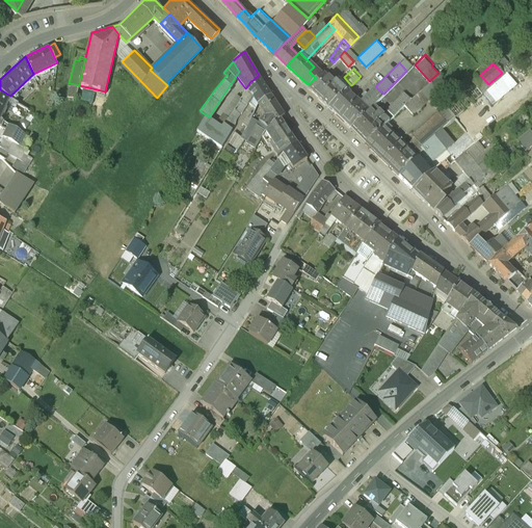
[(334,80),(324,72),(322,74),(316,78),(308,84),(318,94),(325,87),(326,88),(334,80)]
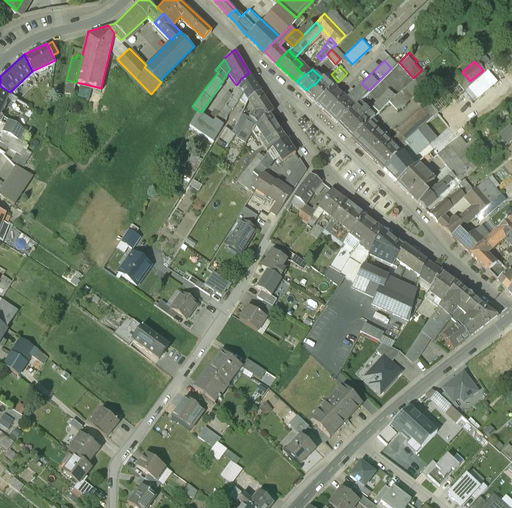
[(422,70),(413,78),(421,87),(424,81),(425,76),(422,70)]
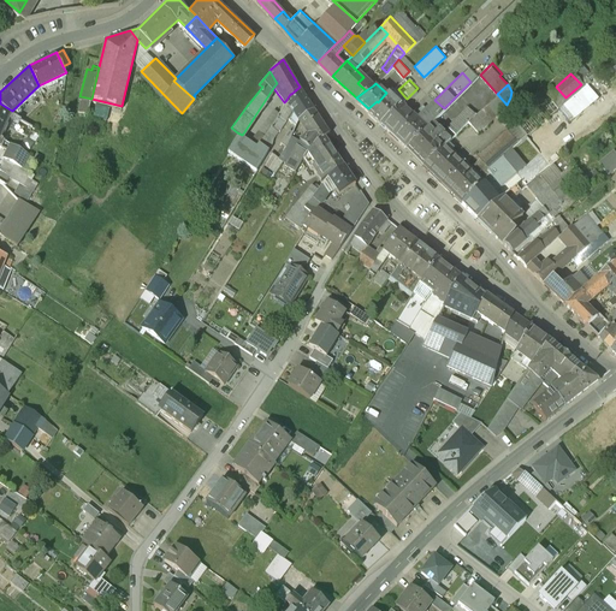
[(313,107),(300,87),(291,94),(290,94),(286,100),(291,107),(298,117),(313,107)]
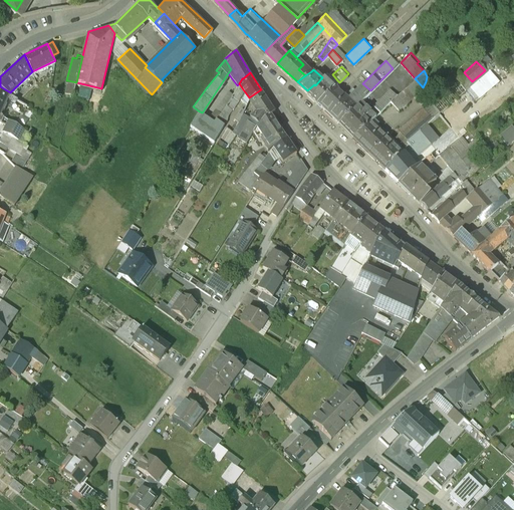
[(327,73),(322,77),(315,85),(314,84),(307,90),(316,100),(335,85),(337,83),(335,81),(327,73)]
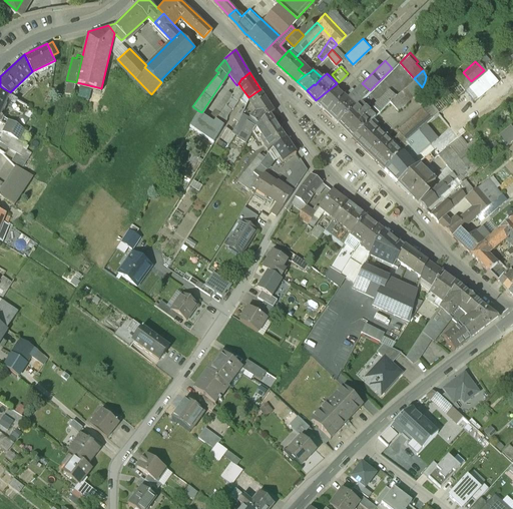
[(422,87),(414,78),(405,86),(413,95),(422,87)]
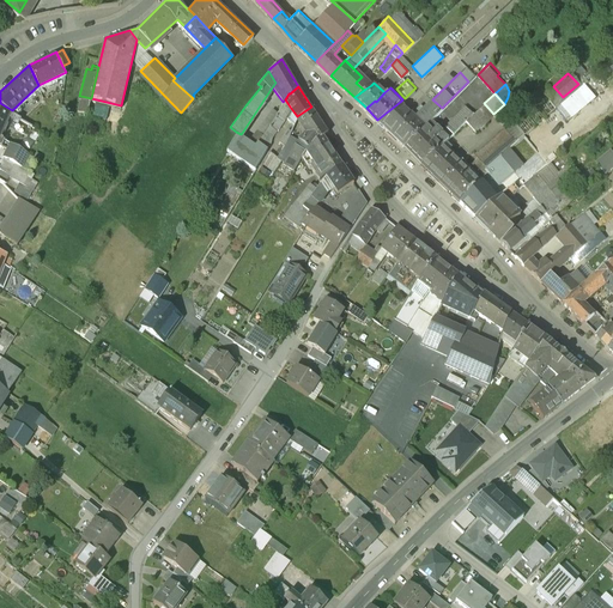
[(91,98),(80,96),(78,108),(87,110),(91,98)]
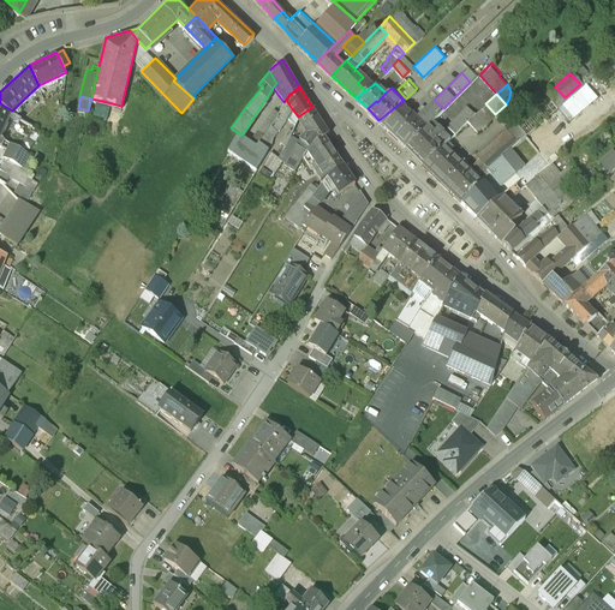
[(274,119),(272,123),(279,126),(279,127),(285,117),(287,113),(291,107),(286,100),(284,102),(279,111),(274,119)]
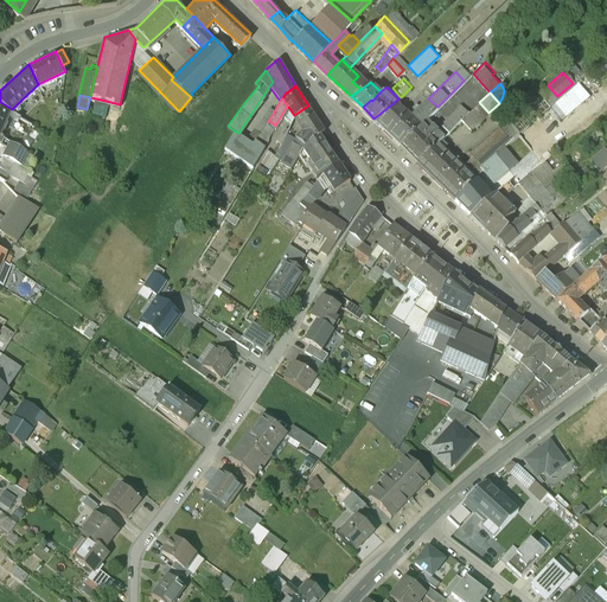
[(416,102),(407,111),(396,101),(374,119),(400,142),(421,123),(422,122),(438,107),(428,98),(420,107),(416,102)]
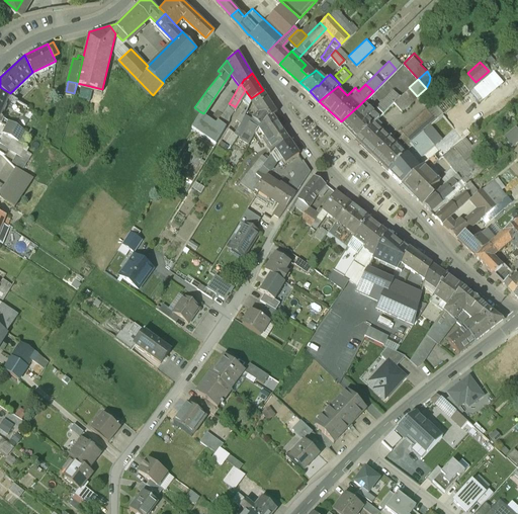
[(10,93),(0,87),(0,112),(3,107),(4,108),(6,102),(5,102),(8,96),(16,101),(17,98),(10,93)]
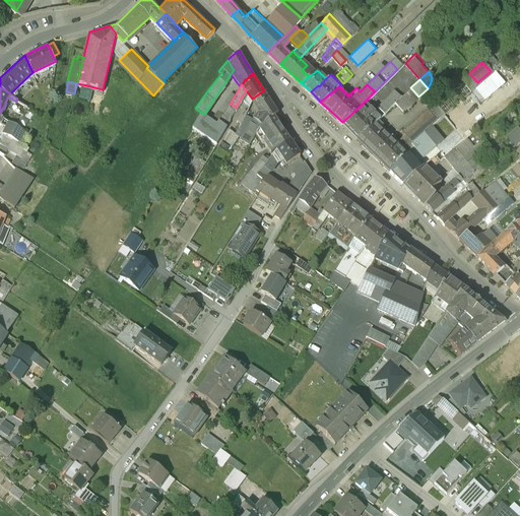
[(400,95),(397,99),(395,101),(403,110),(418,97),(410,87),(400,95)]
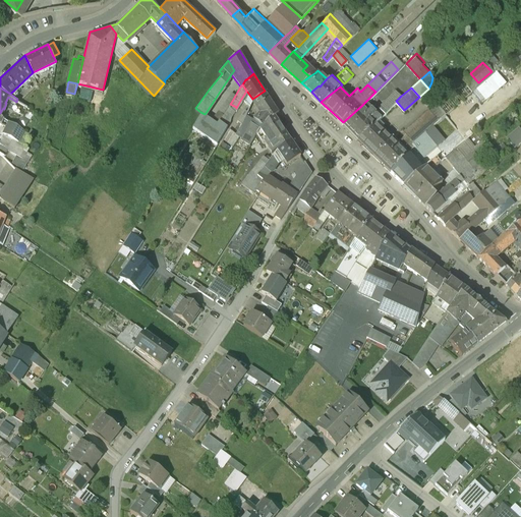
[(395,89),(383,101),(389,107),(396,101),(398,99),(401,96),(395,89)]
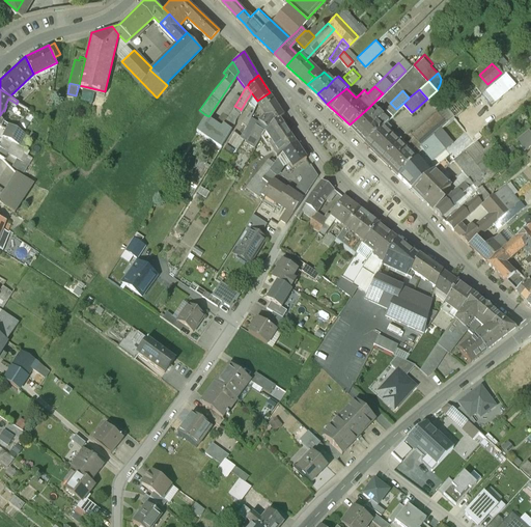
[(236,92),(218,115),(224,119),(228,113),(228,114),(234,106),(236,103),(241,95),(236,92)]
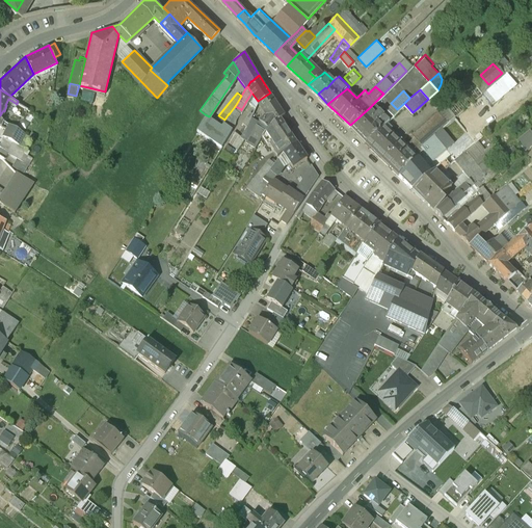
[(256,123),(255,124),(246,137),(245,139),(255,144),(262,134),(264,131),(276,117),(273,115),(281,108),(270,93),(258,101),(262,107),(266,112),(256,123)]
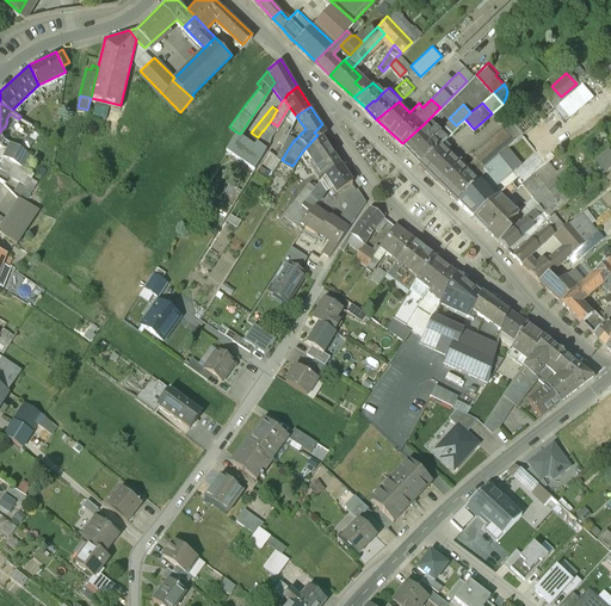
[(296,116),(289,106),(285,112),(290,118),(291,118),(295,118),(296,116)]
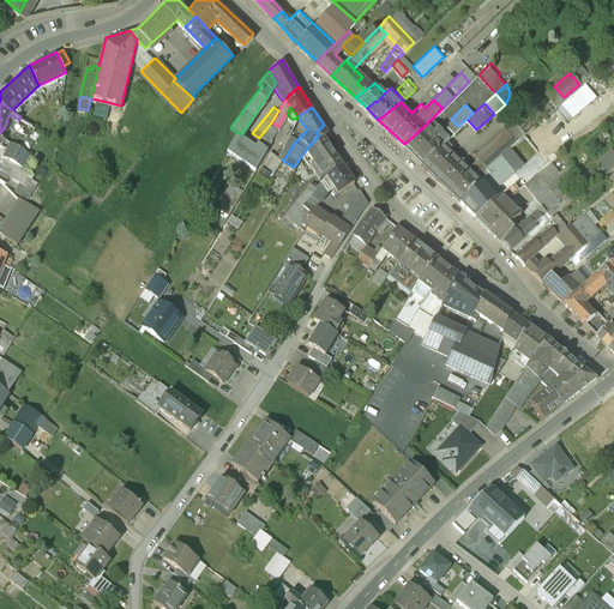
[(32,124),(20,116),(19,120),(16,126),(26,133),(32,124)]
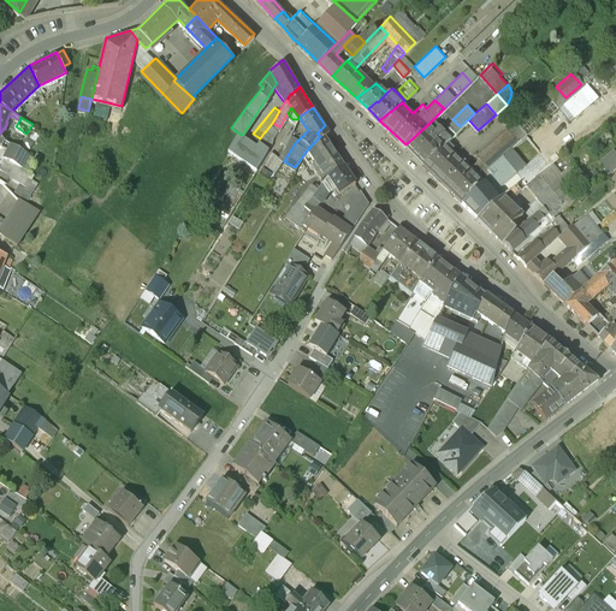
[(272,123),(265,132),(265,131),(260,138),(259,140),(267,147),(271,142),(273,135),(279,126),(272,123)]
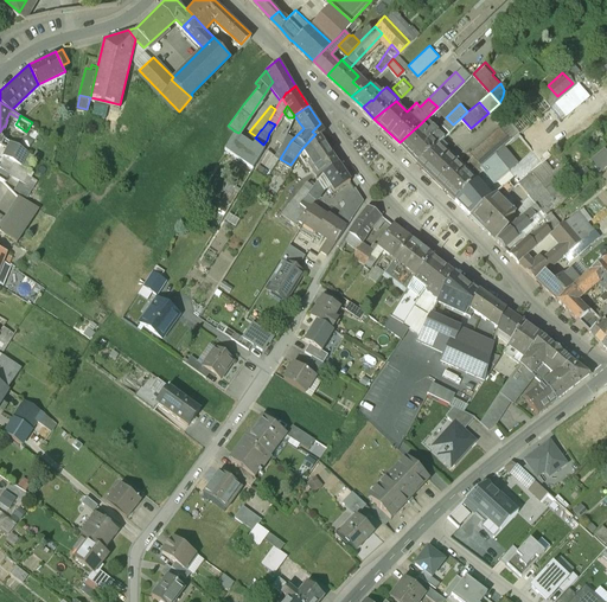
[(428,128),(422,122),(421,123),(400,142),(416,160),(438,141),(440,139),(443,135),(432,125),(428,128)]
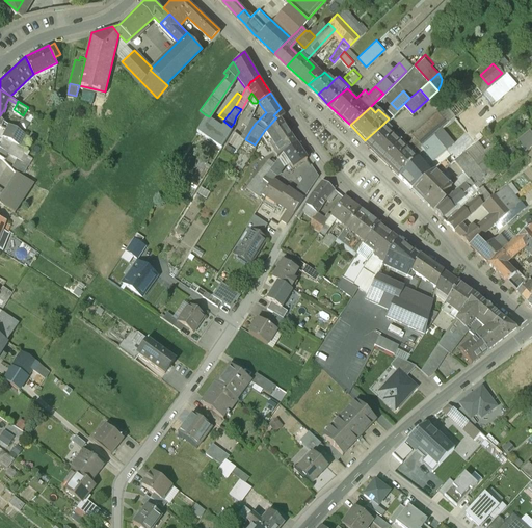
[(281,108),(273,115),(276,117),(278,119),(281,115),(284,113),(281,108)]
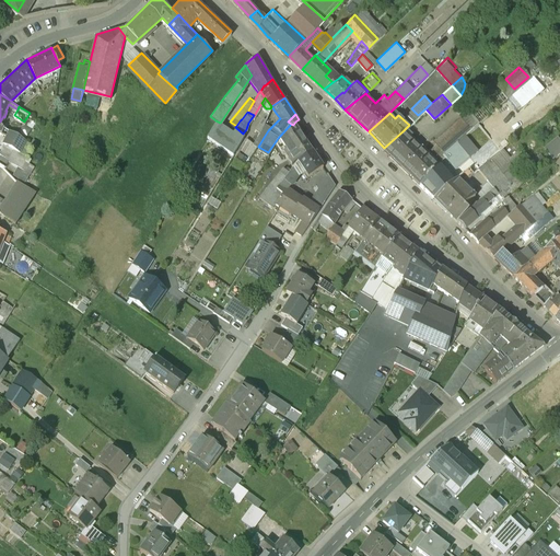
[(263,116),(255,126),(260,130),(265,122),(266,117),(263,116)]
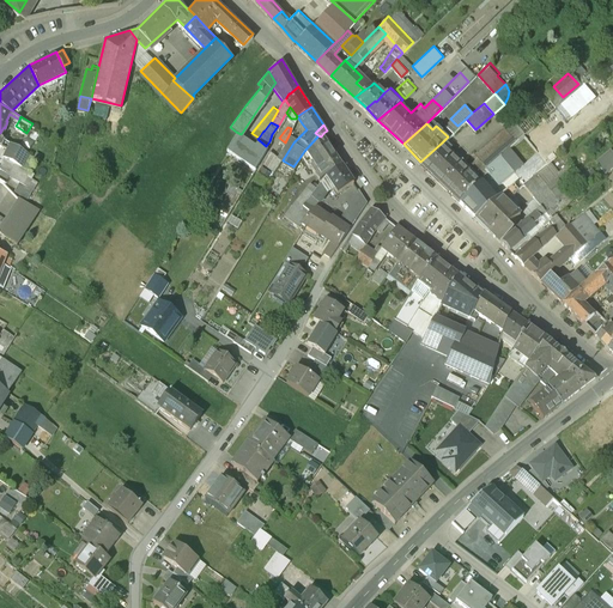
[(469,165),(444,140),(442,143),(420,162),(459,200),(481,180),(490,171),(485,165),(499,153),(514,140),(503,127),(495,134),(497,137),(475,154),(478,157),(469,165)]
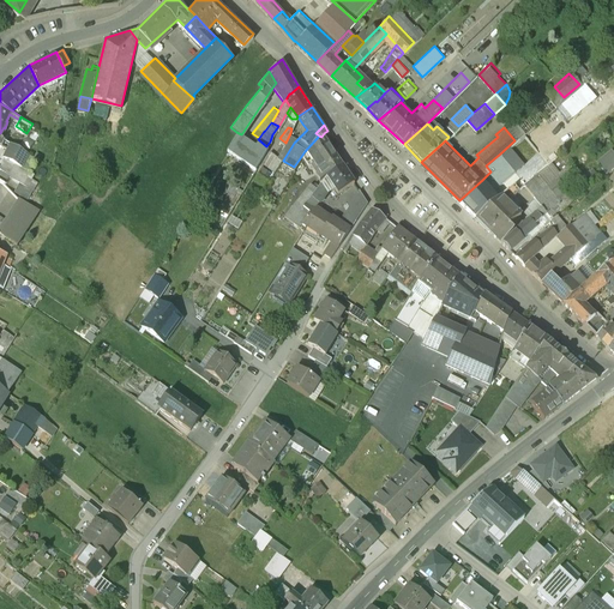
[(256,143),(242,133),(241,134),(236,132),(227,148),(256,167),(268,146),(258,139),(256,143)]
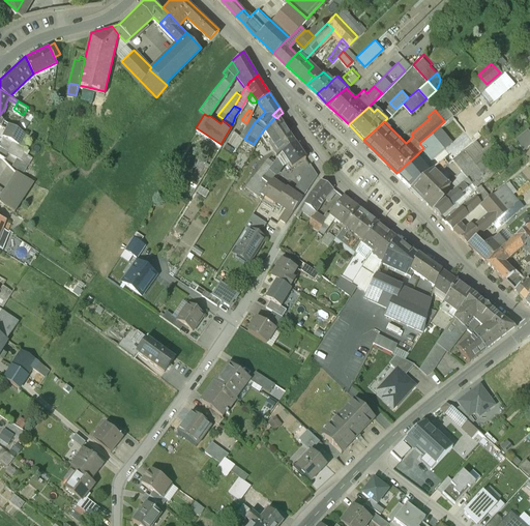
[(251,115),(246,122),(246,123),(240,134),(243,136),(245,137),(254,123),(255,122),(254,121),(256,118),(251,115)]
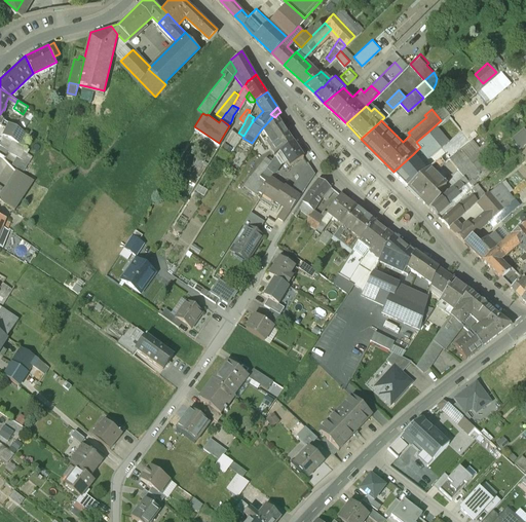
[(293,139),(277,114),(275,117),(273,116),(261,129),(259,133),(265,142),(266,141),(274,152),(279,149),(284,146),(283,145),(293,139)]
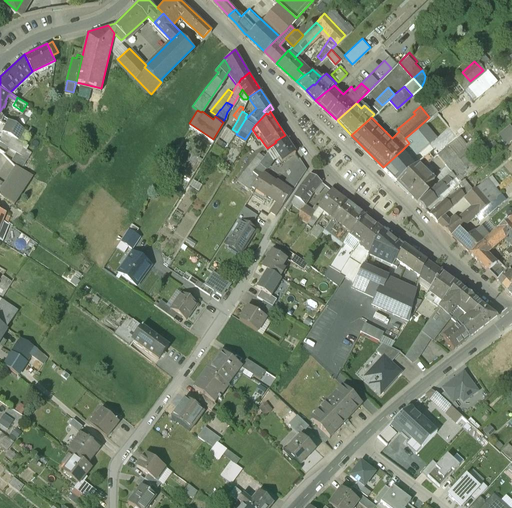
[(24,126),(9,118),(7,122),(4,129),(13,135),(25,141),(31,130),(24,126)]
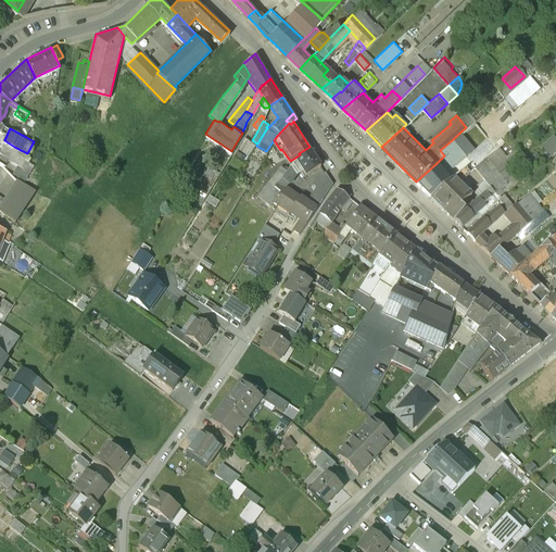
[(555,149),(555,137),(553,133),(539,145),(547,158),(555,149)]
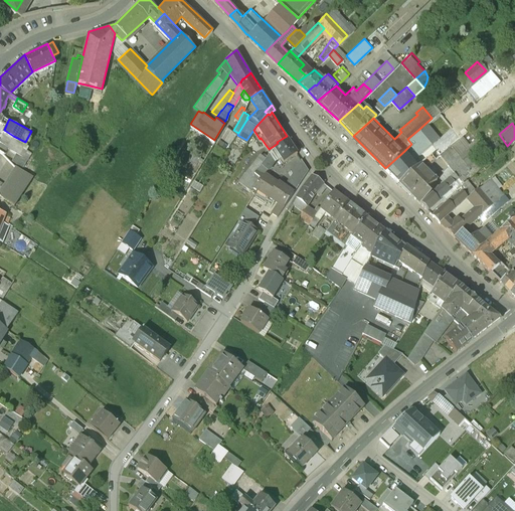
[(226,125),(220,135),(230,142),(236,132),(233,130),(226,125)]
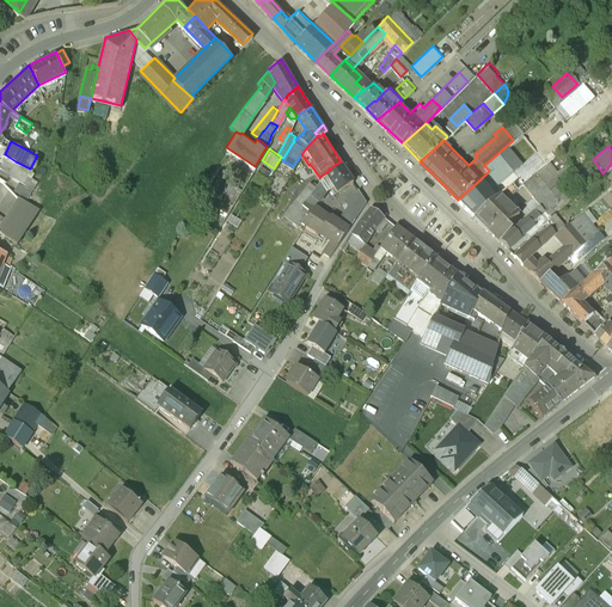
[(499,153),(484,165),(489,171),(481,179),(489,189),(513,169),(503,159),(499,153)]
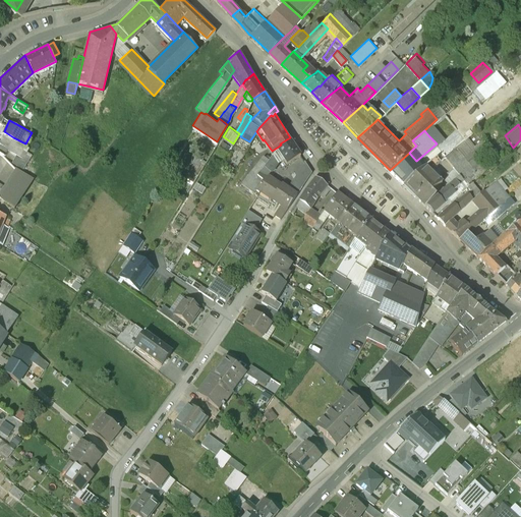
[(475,147),(467,136),(455,147),(463,156),(475,147)]
